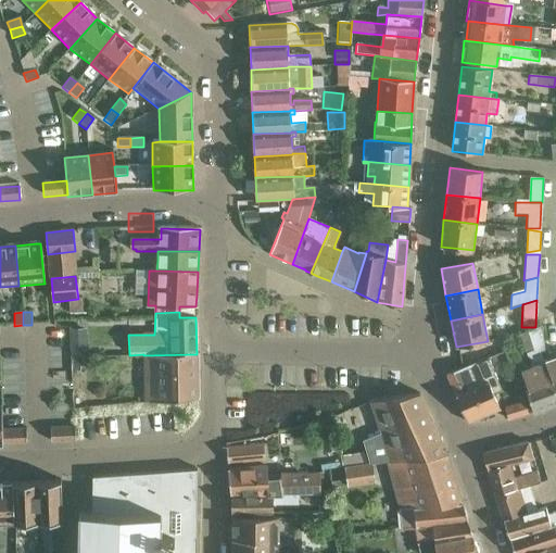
[(72,328),(73,356),(86,355),(85,327),(72,328)]
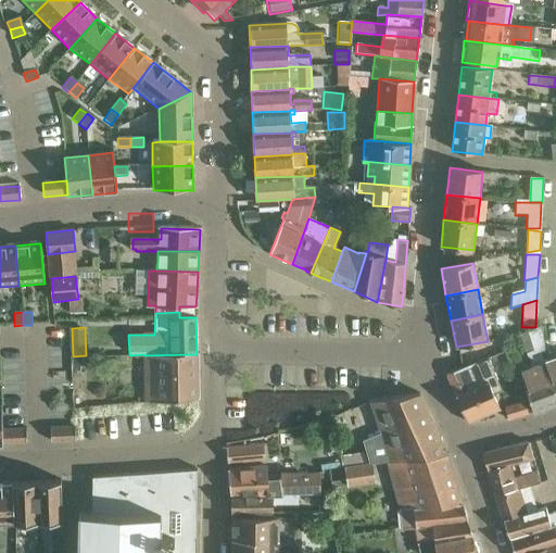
[(555,404),(555,399),(543,363),(541,354),(545,352),(541,327),(527,331),(518,335),(531,367),(518,372),(533,414),(555,404)]
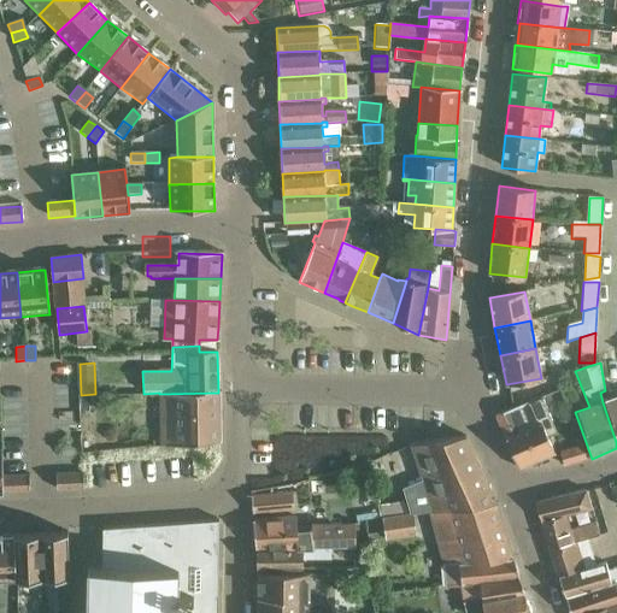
[(197,424),(218,424),(218,393),(159,394),(160,447),(164,448),(184,446),(184,419),(197,419),(197,424)]
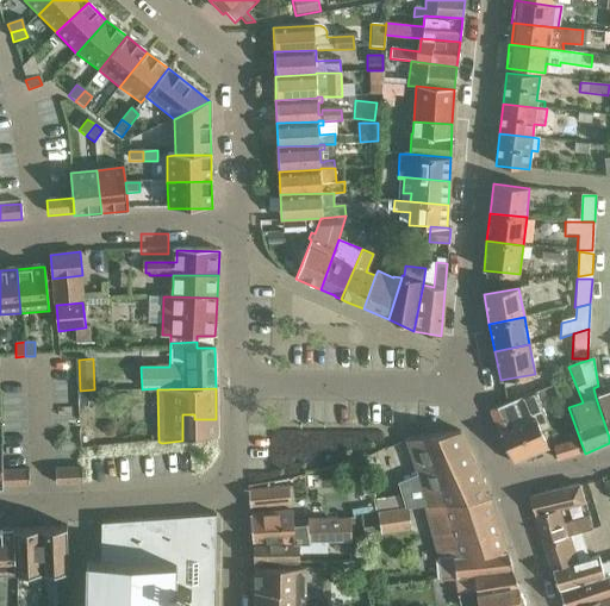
[(609,437),(609,392),(596,398),(609,437)]
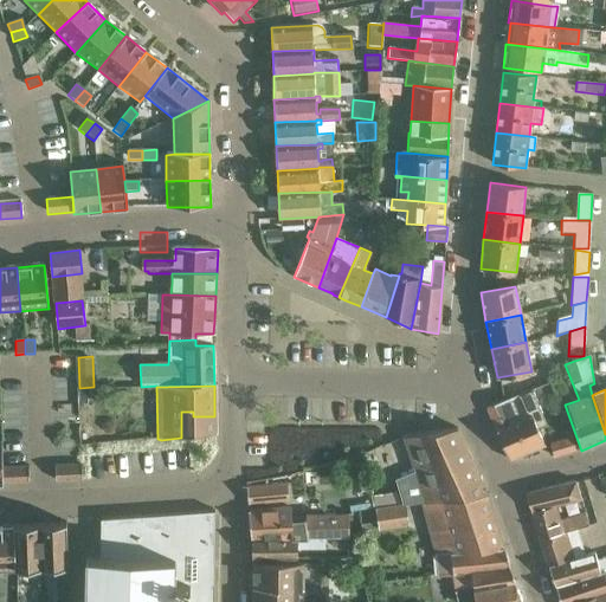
[(528,393),(487,408),(509,463),(545,448),(537,429),(542,427),(528,393)]
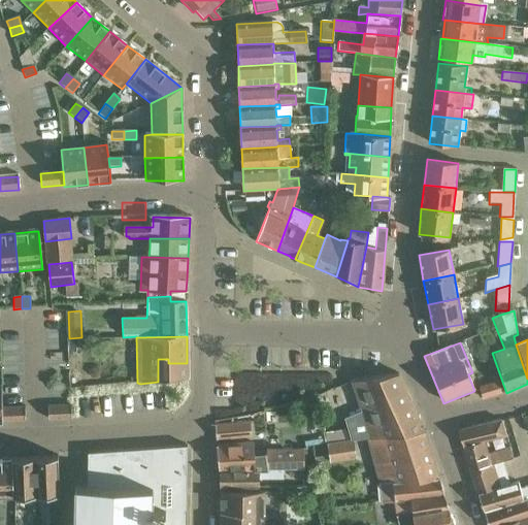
[(361,413),(344,419),(351,440),(367,438),(370,438),(424,433),(396,374),(350,380),(361,413)]
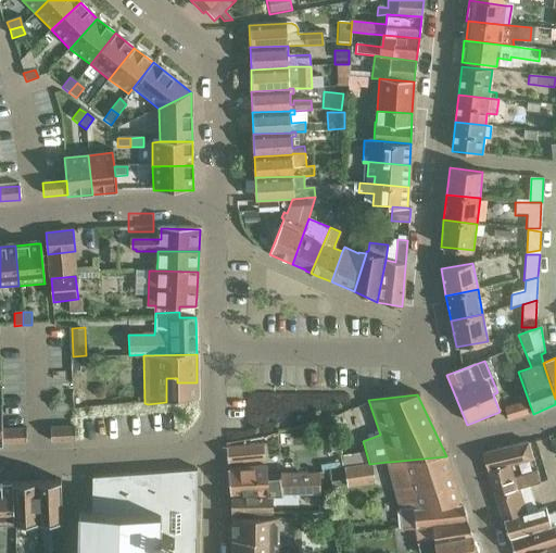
[(504,409),(508,422),(529,415),(522,398),(519,400),(520,403),(504,409)]
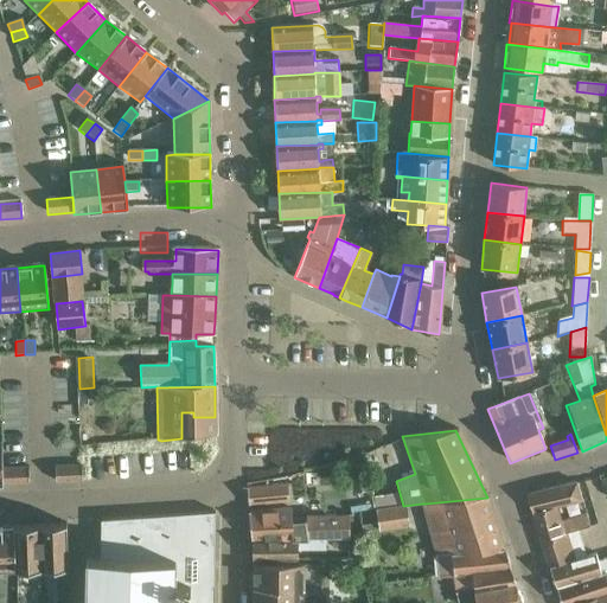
[(347,466),(352,494),(371,492),(366,462),(347,466)]
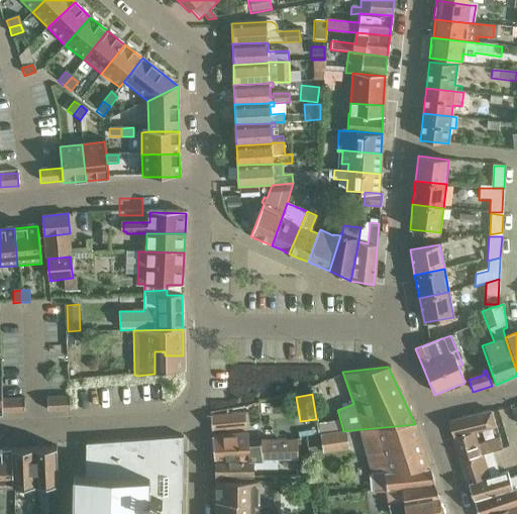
[(69,398),(67,398),(46,399),(46,412),(70,411),(69,398)]
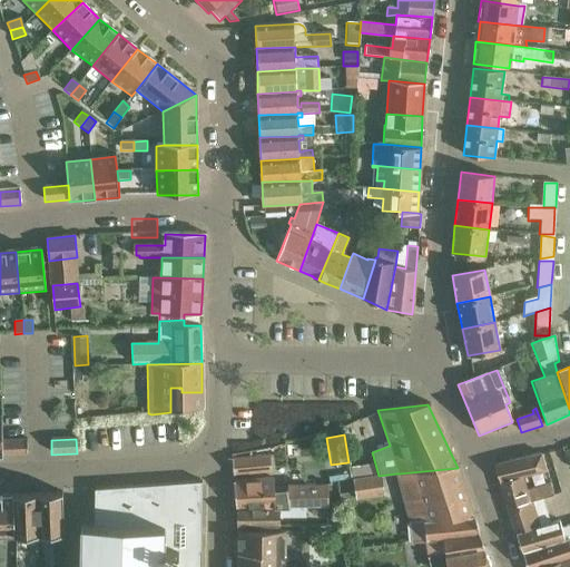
[(27,456),(27,441),(2,441),(2,456),(27,456)]
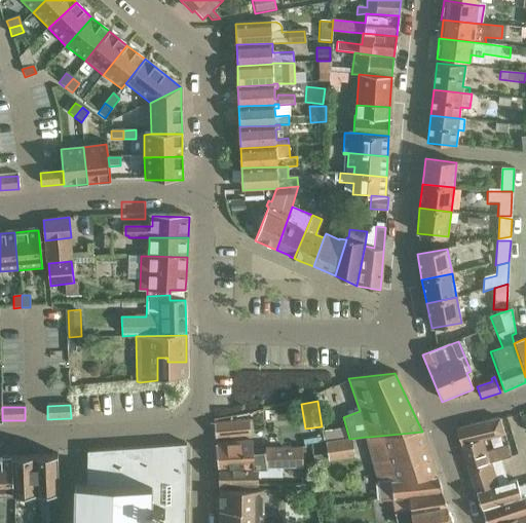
[(460,446),(481,440),(502,436),(498,419),(456,431),(460,446)]
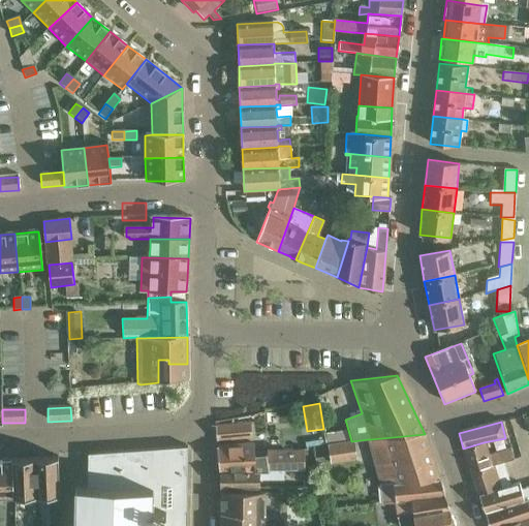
[(214,427),(216,441),(251,438),(249,424),(214,427)]
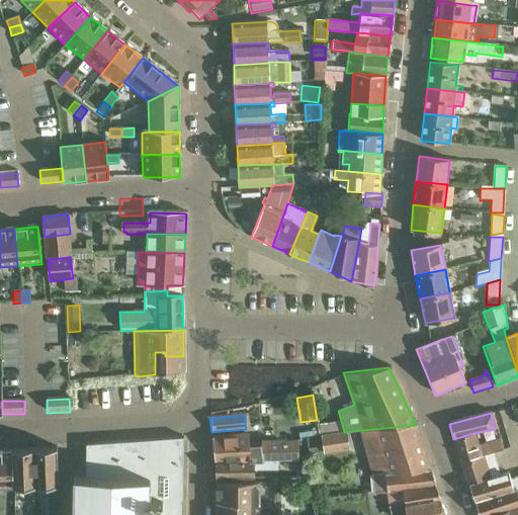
[(363,430),(360,430),(372,475),(430,468),(416,425),(363,430)]
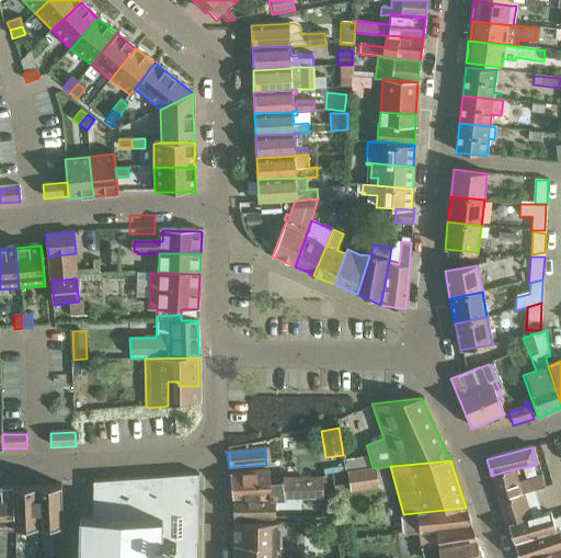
[(331,475),(335,494),(351,492),(376,488),(373,469),(345,471),(331,475)]
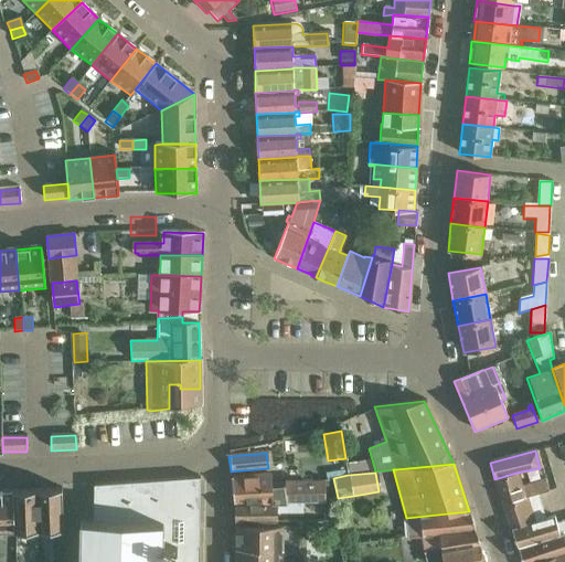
[(502,506),(536,496),(548,491),(544,480),(521,487),(516,473),(494,479),(502,506)]
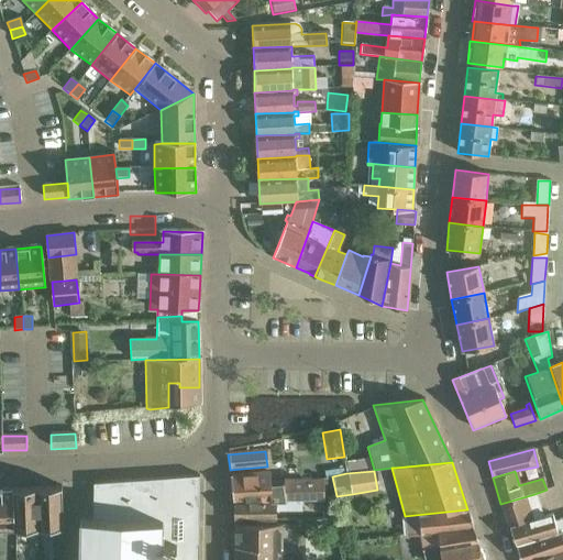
[(337,496),(332,476),(323,479),(284,479),(283,483),(269,483),(268,474),(230,476),(233,504),(275,503),(275,502),(300,502),(337,502),(337,496)]
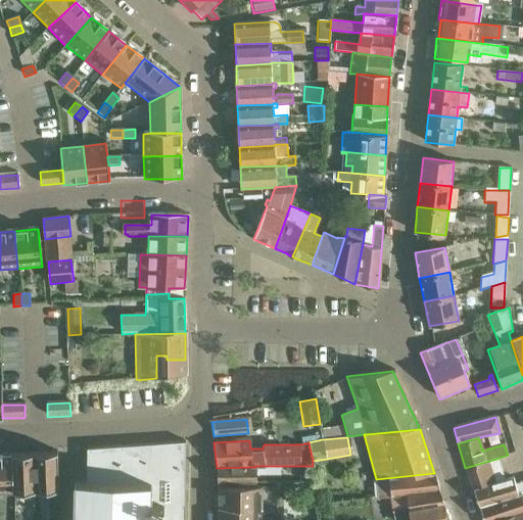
[(181,519),(183,442),(85,448),(85,482),(73,482),(72,519),(181,519)]
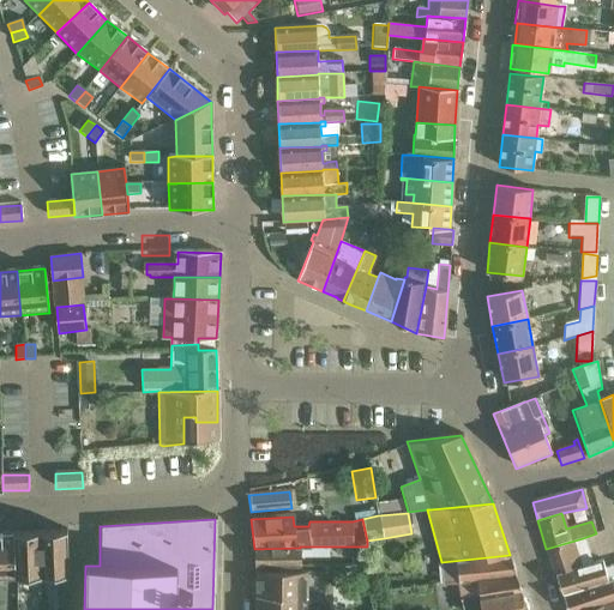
[(68,575),(66,531),(38,532),(41,577),(68,575)]
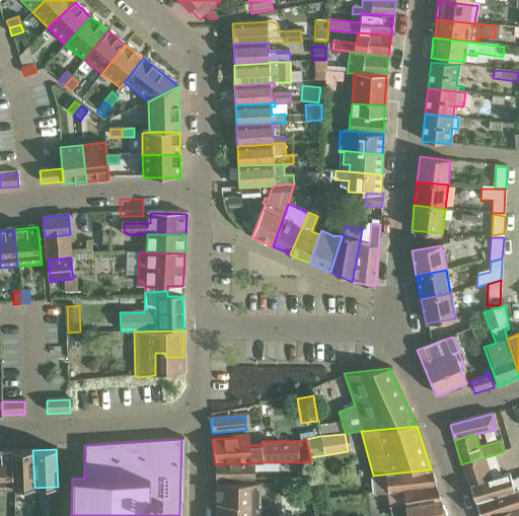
[(34,488),(32,450),(10,451),(10,453),(12,489),(34,488)]
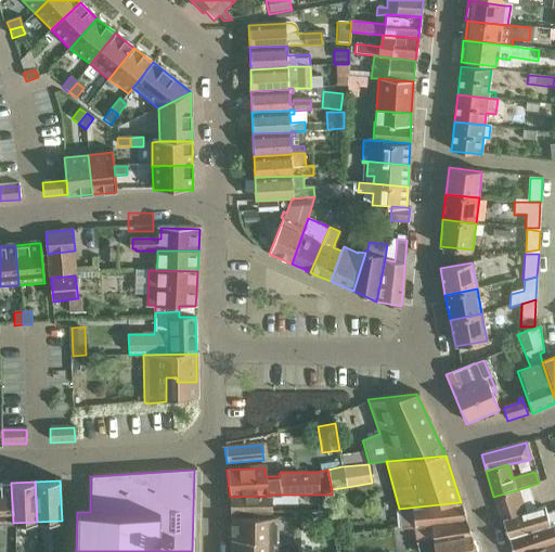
[(13,523),(11,485),(0,485),(0,525),(13,525),(13,523)]
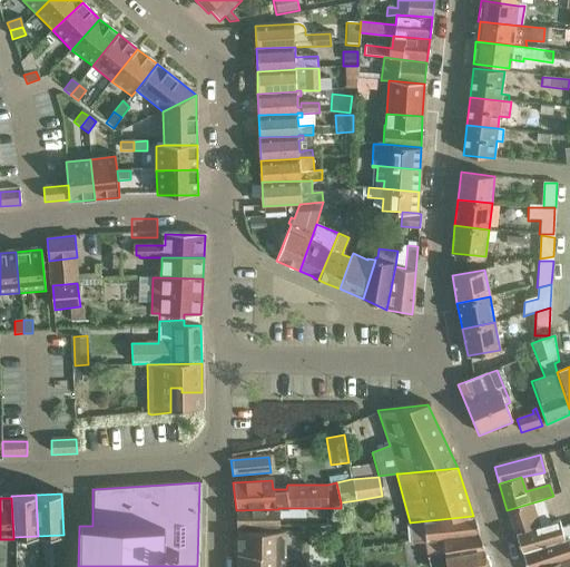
[(514,533),(548,522),(541,500),(507,510),(514,533)]
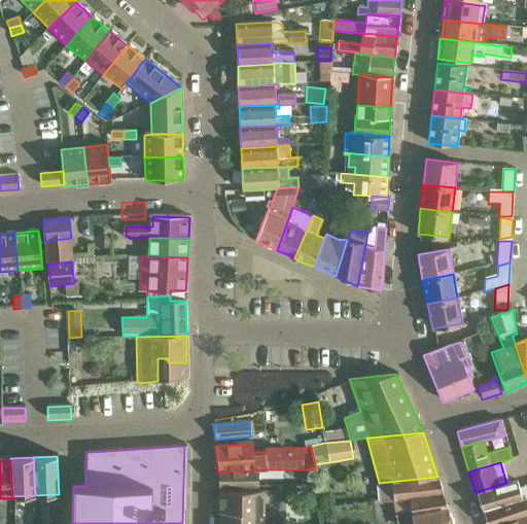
[(257,470),(218,472),(218,486),(258,486),(258,479),(282,478),(281,469),(257,469),(257,470)]
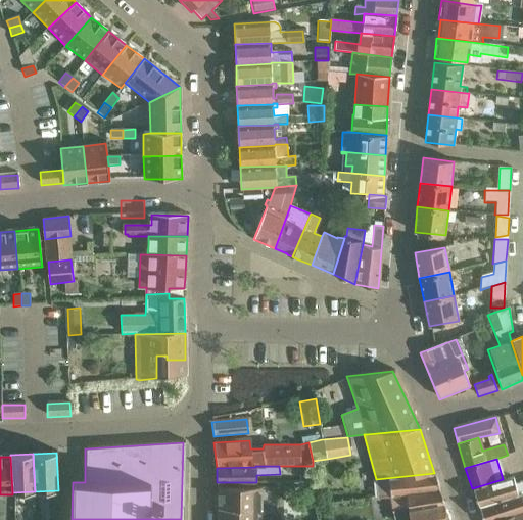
[(398,497),(439,490),(440,490),(434,473),(376,479),(378,499),(390,498),(398,497)]
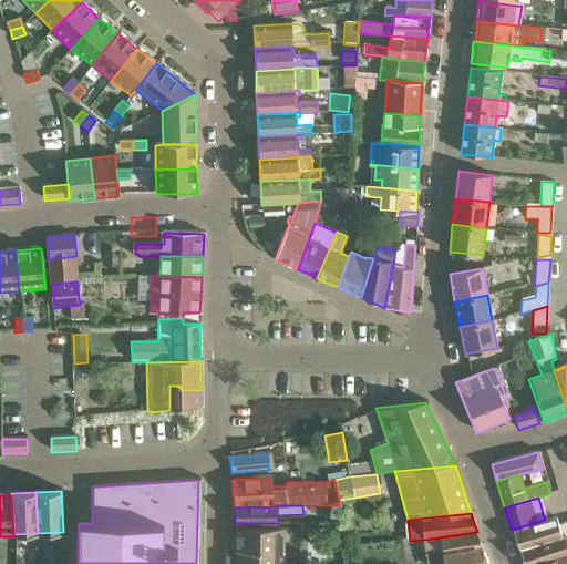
[(566,536),(566,523),(558,526),(556,519),(546,522),(545,520),(512,530),(518,551),(566,536)]
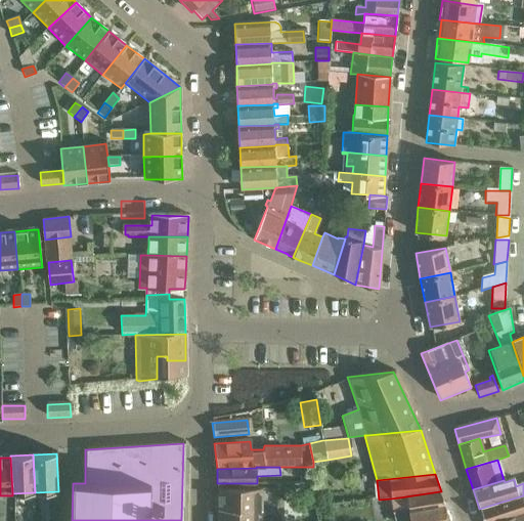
[(260,520),(260,489),(218,488),(217,520),(260,520)]
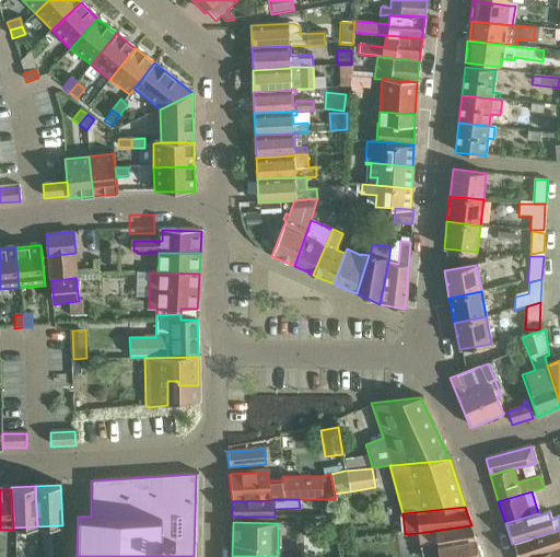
[(420,552),(477,544),(470,525),(427,532),(418,533),(420,552)]
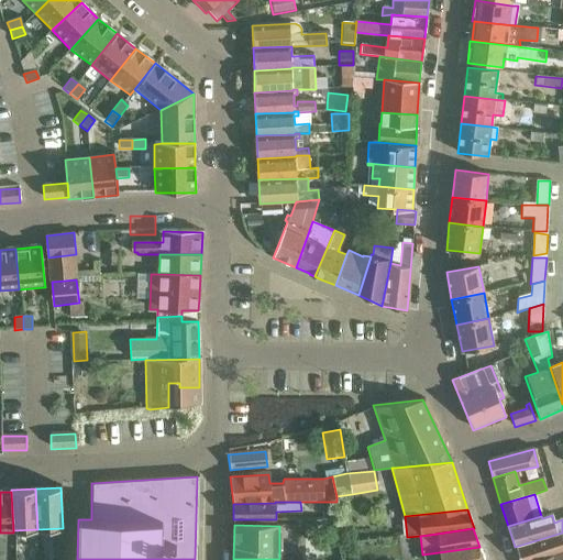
[(541,559),(562,553),(562,533),(515,547),(517,550),(520,559),(541,559)]
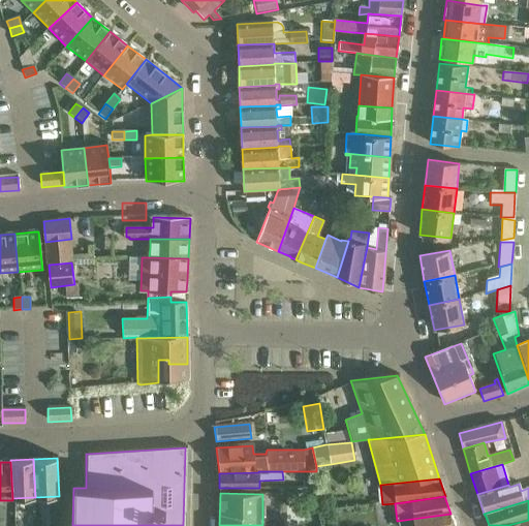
[(455,525),(450,514),(397,521),(398,525),(455,525)]
